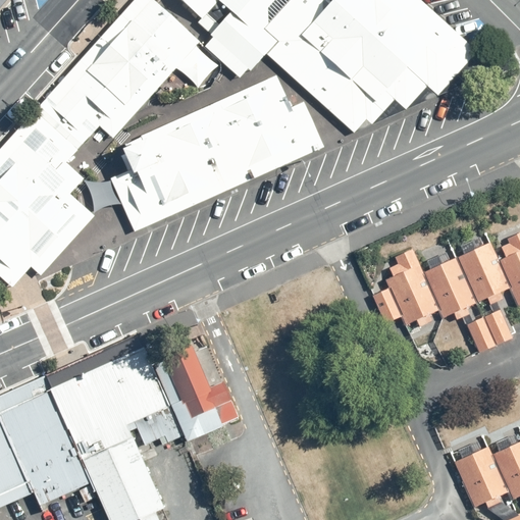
[(41,103),(0,148),(0,257),(9,266),(30,245),(42,256),(87,207),(71,193),(85,178),(65,162),(102,126),(191,31),(153,0),(134,0),(130,5),(41,103)]
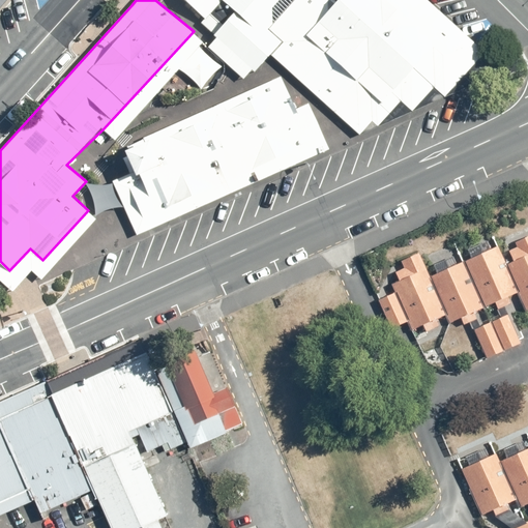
[(270,53),(347,123),(484,51),(427,0),(181,0),(202,19),(199,23),(215,37),(206,48),(242,80),(253,69),(254,71),(270,53)]
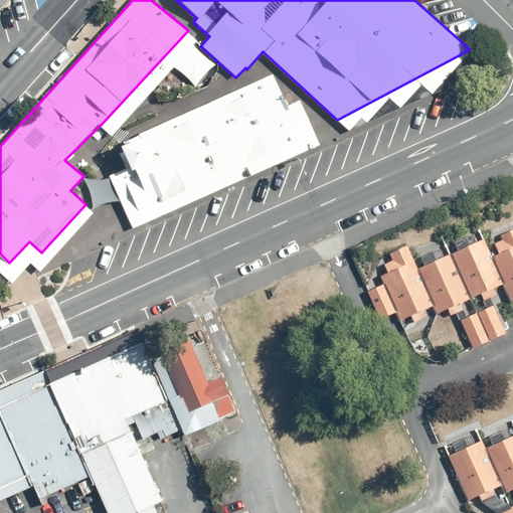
[(188,30),(101,125),(112,135),(198,40),(188,30)]
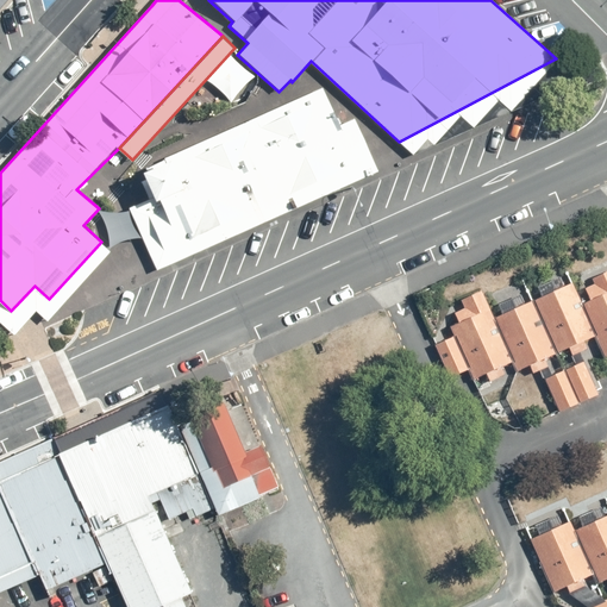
[(556,58),(399,142),(414,155),(548,95),(580,82),(556,58)]
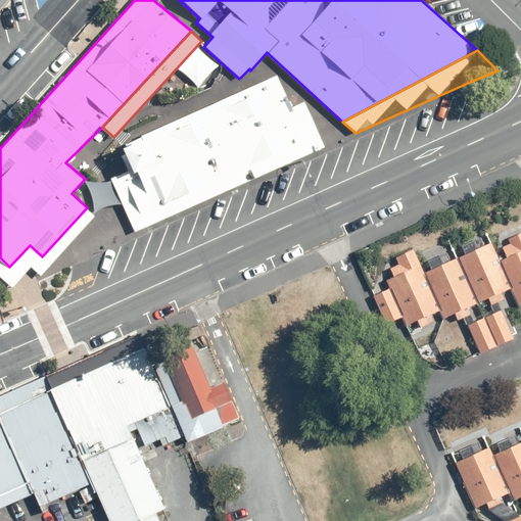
[(139,180),(128,185),(141,215),(318,136),(303,102),(291,108),(276,75),(141,136),(155,167),(137,175),(139,180)]
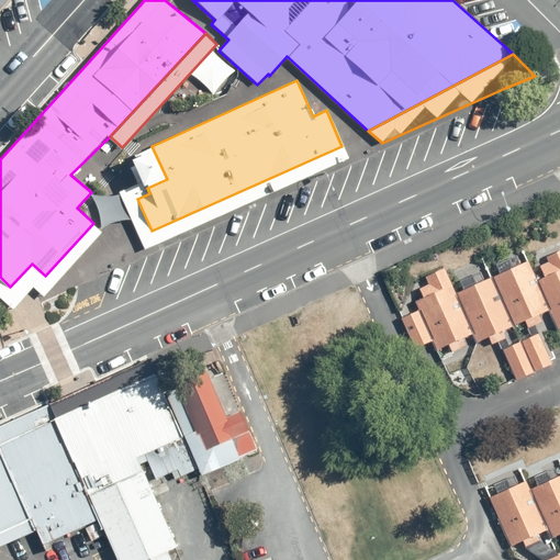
[(347,158),(342,146),(152,231),(137,199),(149,193),(147,188),(167,179),(152,146),(133,154),(137,163),(127,167),(135,183),(119,191),(144,248),(347,158)]
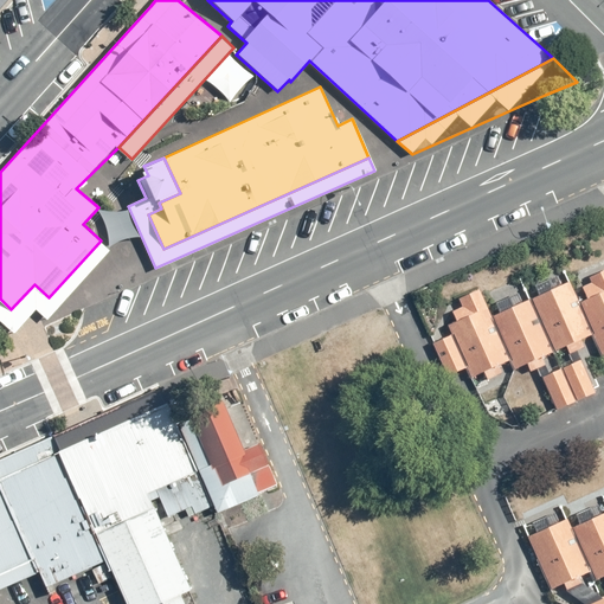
[(11,309),(0,299),(0,322),(14,334),(36,309),(47,320),(110,250),(101,241),(49,297),(34,284),(11,309)]
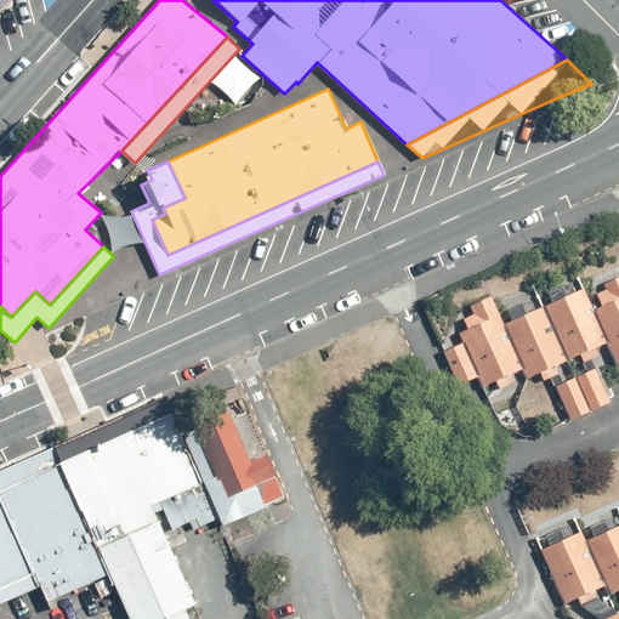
[(618,362),(618,274),(603,283),(606,289),(596,293),(602,306),(595,308),(618,363),(618,362)]
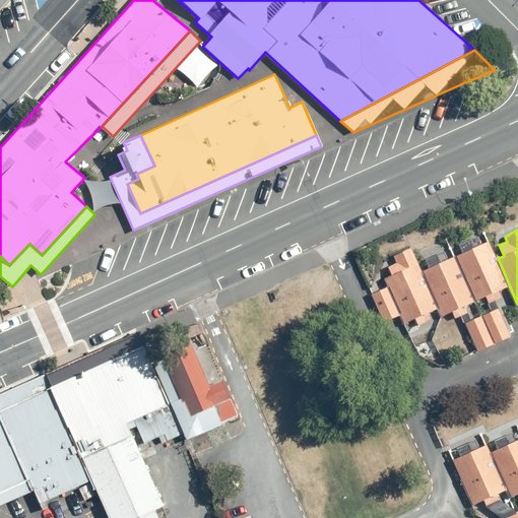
[(507,286),(487,242),(455,256),(475,301),(507,286)]
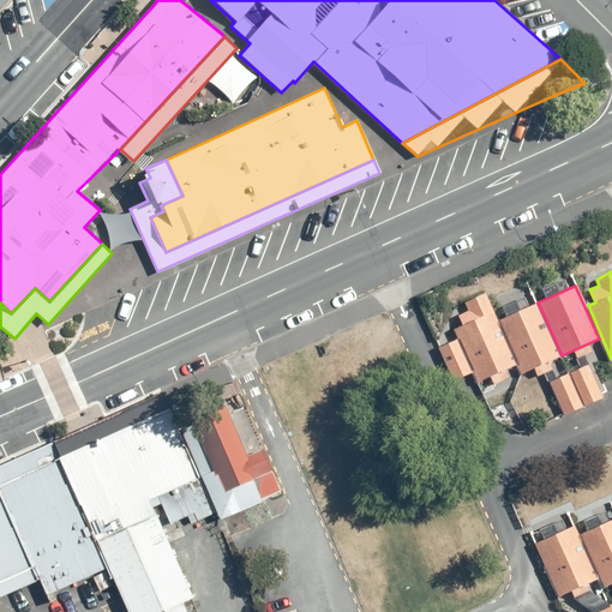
[(516,366),(486,293),(463,303),(466,310),(456,313),(462,327),(455,329),(460,339),(473,371),(478,382),(516,366)]
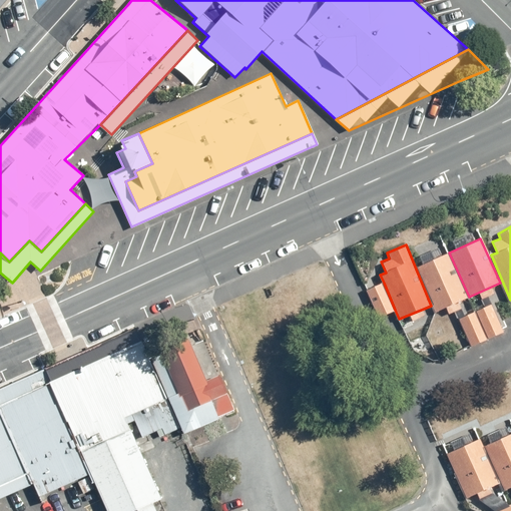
[(467,298),(448,253),(417,267),(436,311),(467,298)]
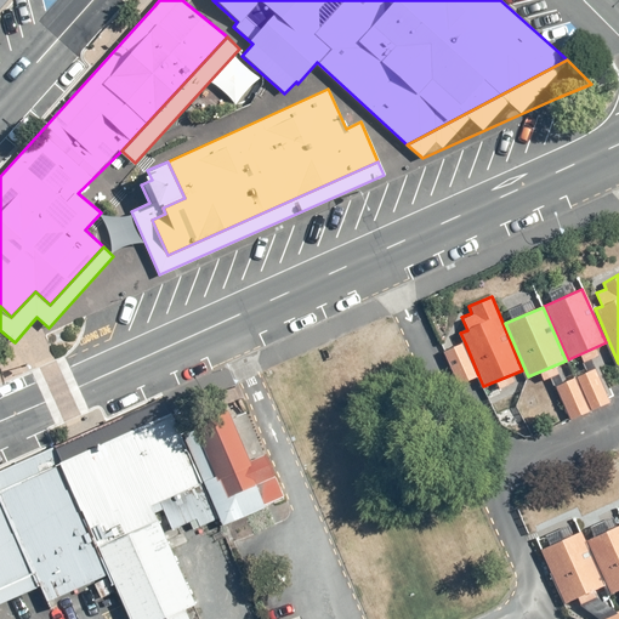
[(465,342),(443,351),(456,384),(478,375),(465,342)]
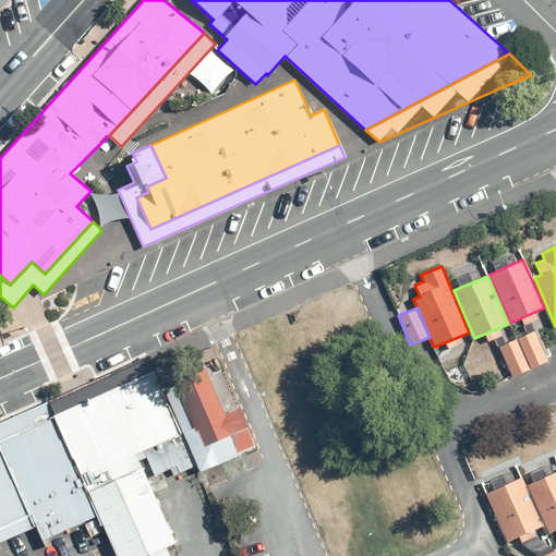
[(534,330),(498,347),(511,377),(547,361),(534,330)]
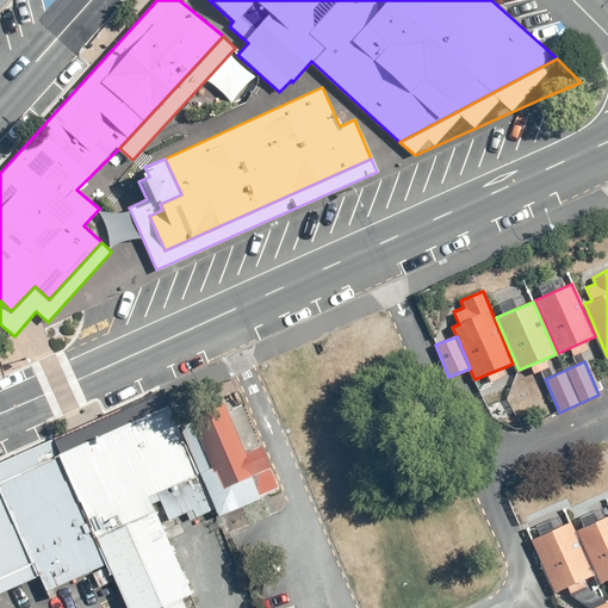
[(167,407),(161,394),(0,463),(0,481),(59,456),(167,407)]
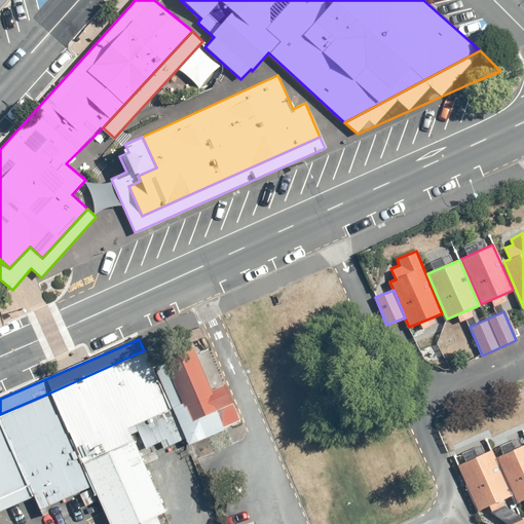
[(194,346),(163,359),(182,406),(186,405),(192,420),(234,405),(226,384),(211,389),(194,346)]
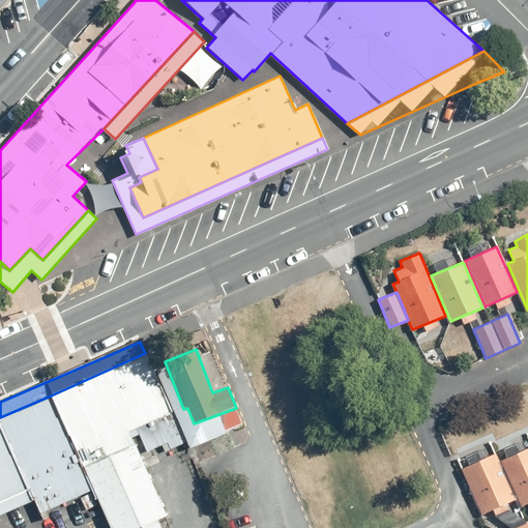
[(172,412),(145,353),(51,396),(91,490),(108,527),(139,527),(167,516),(139,455),(128,432),(172,412)]
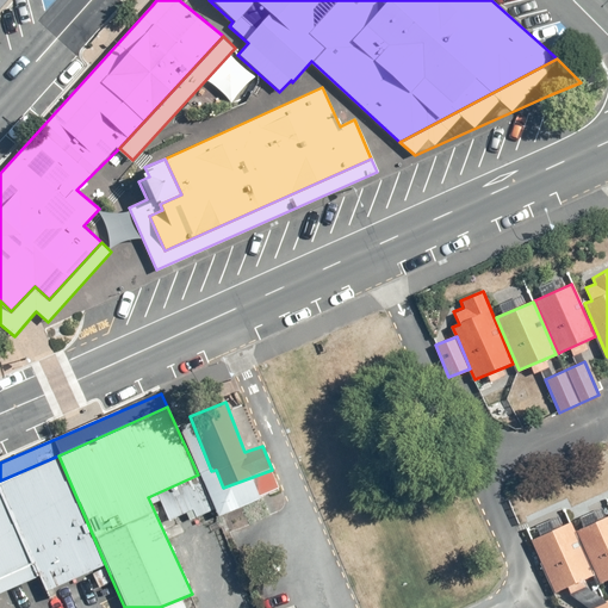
[(105,564),(59,456),(0,481),(0,494),(37,577),(39,576),(45,590),(105,564)]
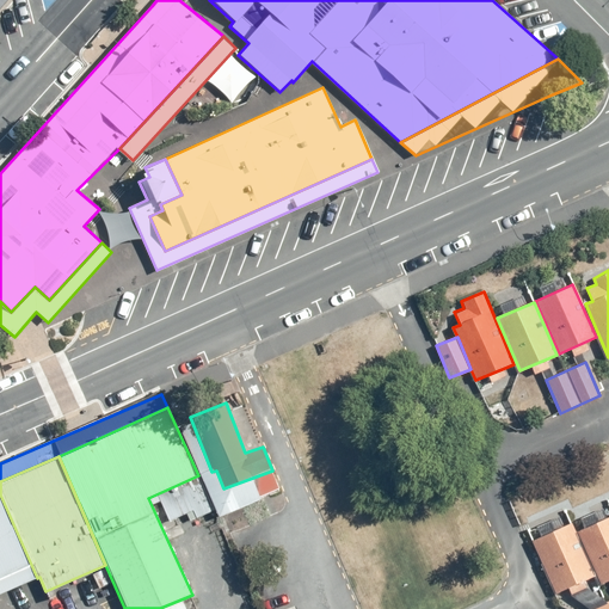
[(0,594),(37,578),(0,494),(0,594)]
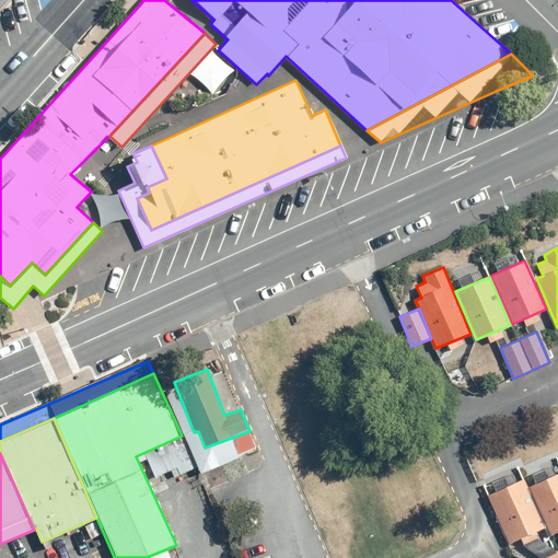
[(557,532),(557,474),(529,487),(550,536),(557,532)]
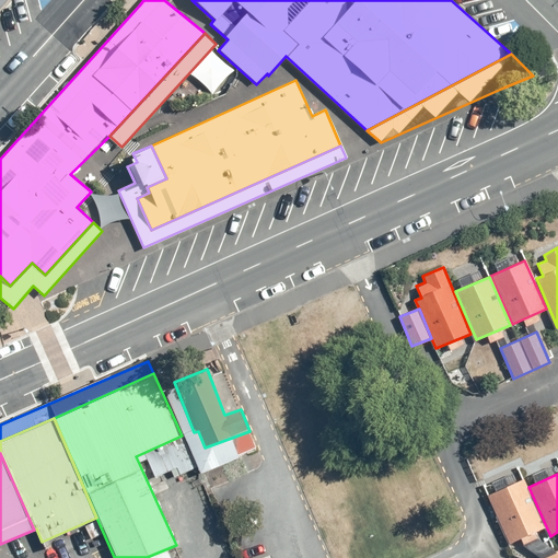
[(543,529),(522,480),(488,496),(510,544),(543,529)]
